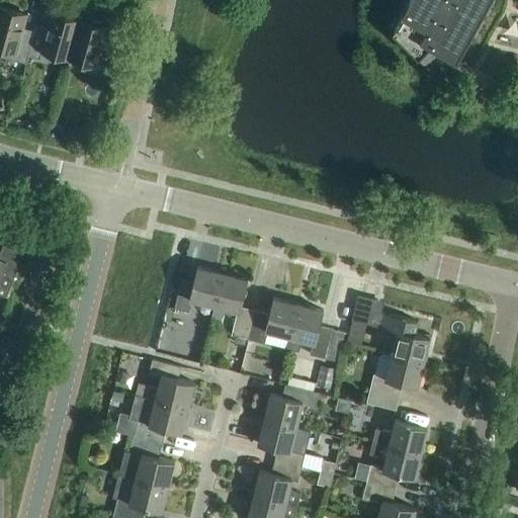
[(517,0),(410,0),(402,15),(393,33),(419,59),(430,47),(457,61),(491,0),(517,0)]
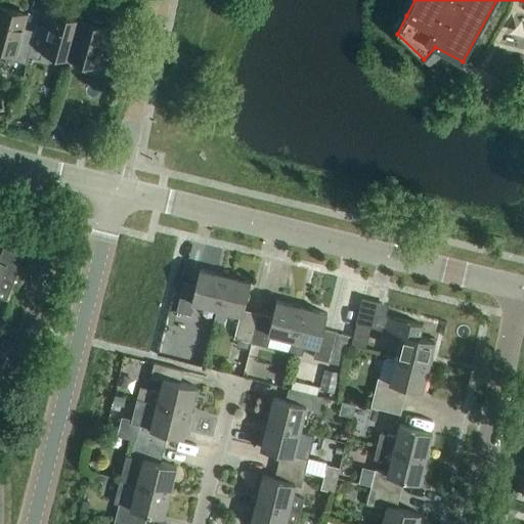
[(523,7),(512,6),(508,47),(523,48),(523,7)]
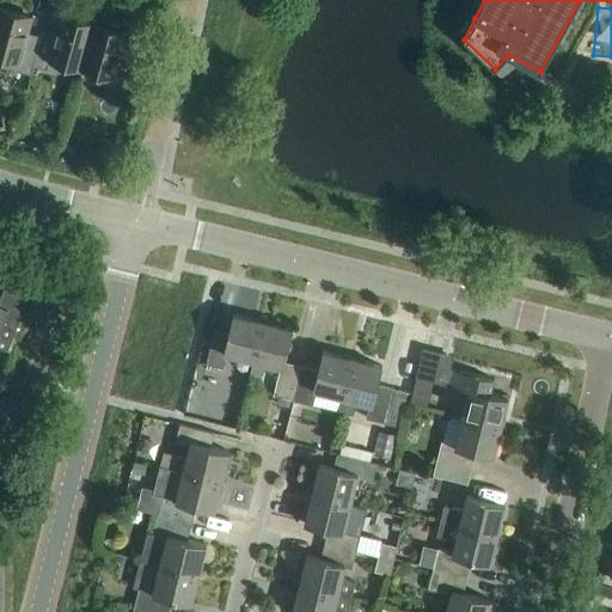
[(4,67),(30,74),(43,28),(42,28),(40,37),(26,34),(31,18),(0,8),(0,55),(6,57),(4,67)]
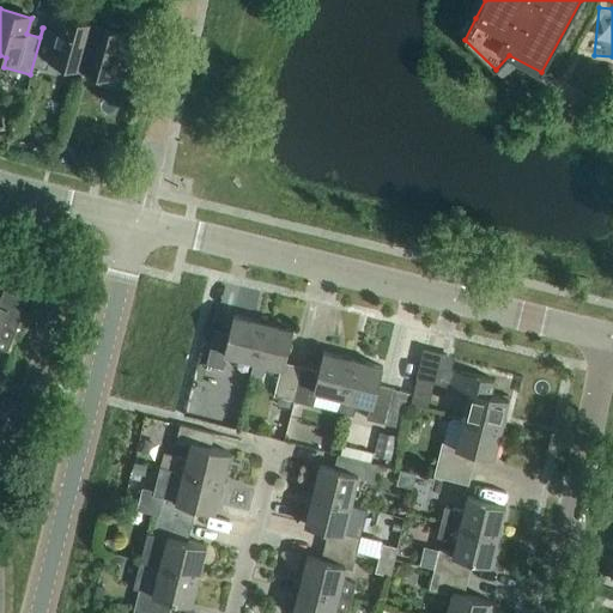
[(62,64),(82,68),(93,25),(61,17),(56,31),(43,28),(30,74),(30,76),(32,66),(60,73),(62,64)]
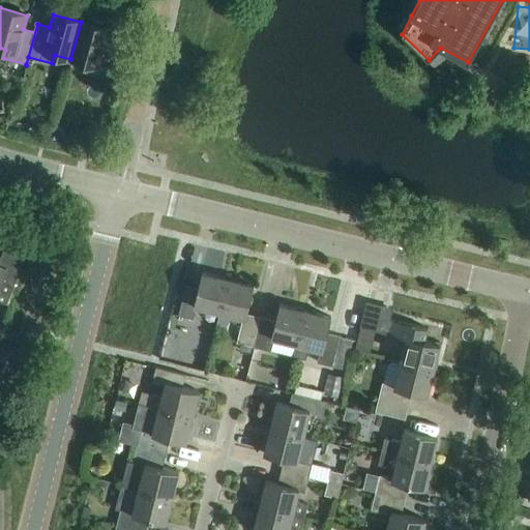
[(81,22),(70,59),(87,63),(85,72),(108,79),(117,46),(105,42),(109,29),(100,27),(102,23),(90,19),(89,24),(81,22)]
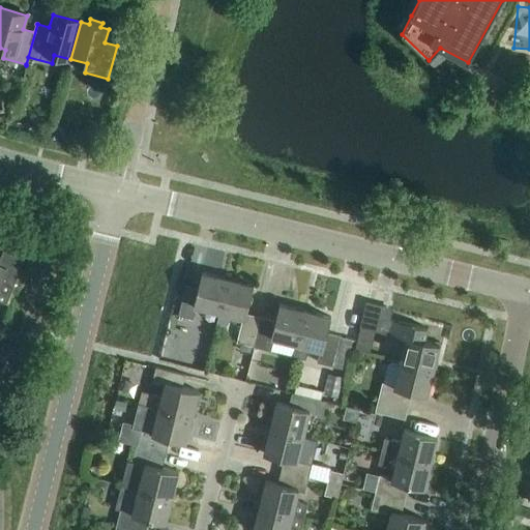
[(20,133),(22,124),(13,122),(11,129),(20,133)]
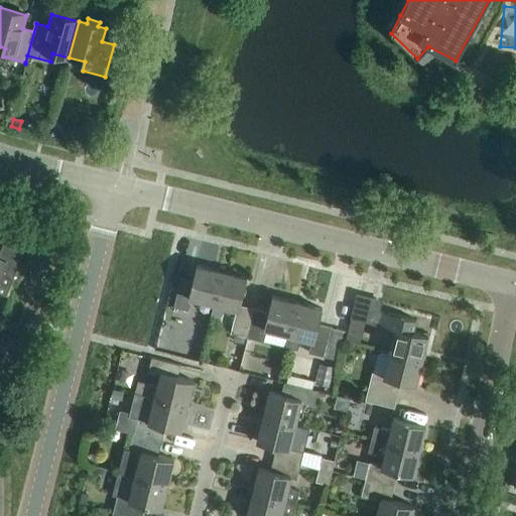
[(95,146),(98,138),(82,134),(80,142),(95,146)]
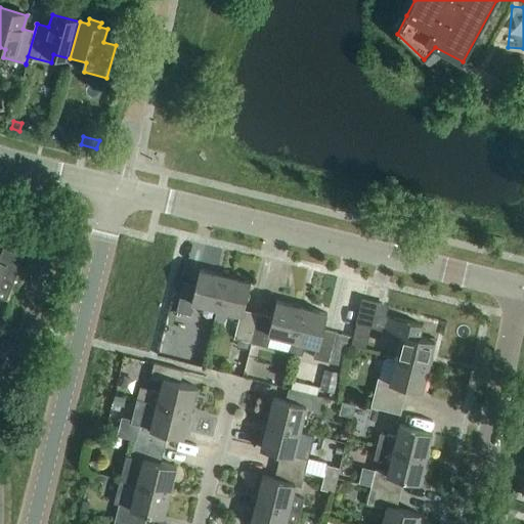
[(0,284),(11,289),(24,256),(3,248),(0,255),(0,284)]
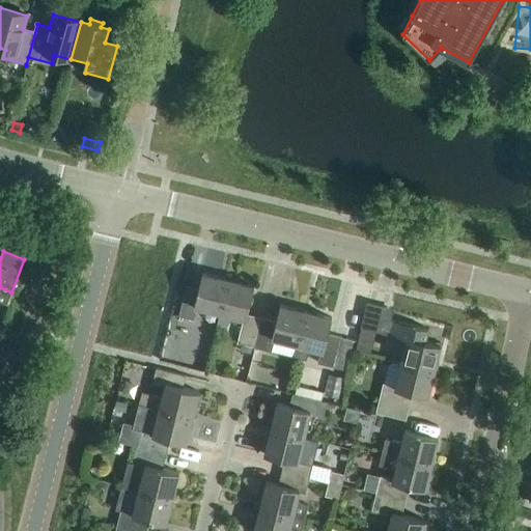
[(196,307),(220,313),(228,280),(202,274),(198,289),(186,286),(178,316),(193,319),(196,307)]
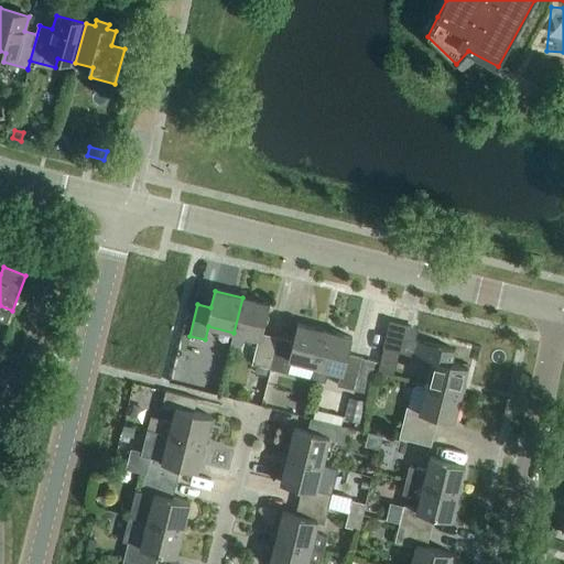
[(251,365),(270,369),(278,338),(262,334),(270,304),(242,297),(234,333),(230,347),(239,349),(248,336),(258,339),(251,365)]
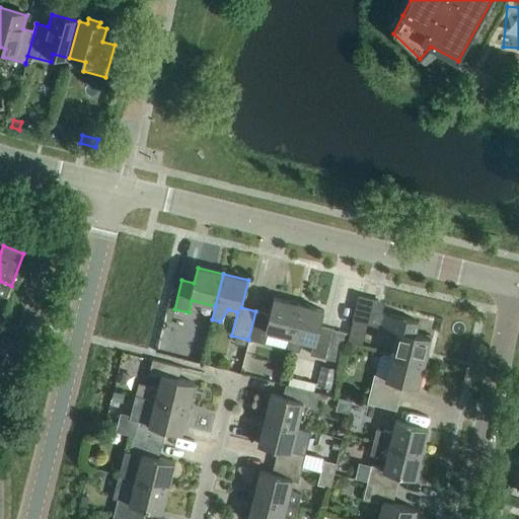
[(268,331),(290,338),(291,338),(299,305),(274,299),(270,314),(255,311),(248,340),(265,344),(268,331)]
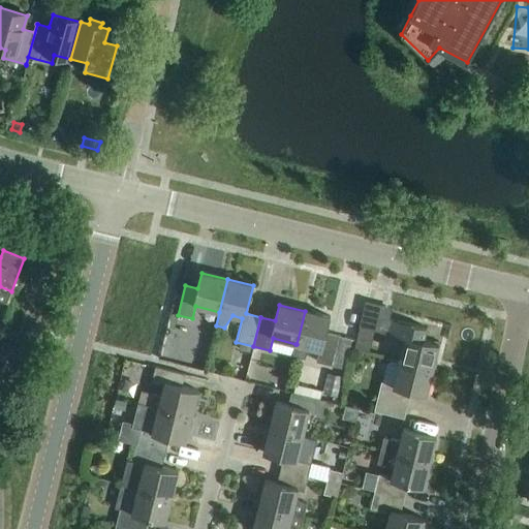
[(297,344),(296,344),(292,356),(305,360),(310,347),(319,349),(316,362),(345,369),(352,340),(327,333),(331,317),(305,311),(297,344)]
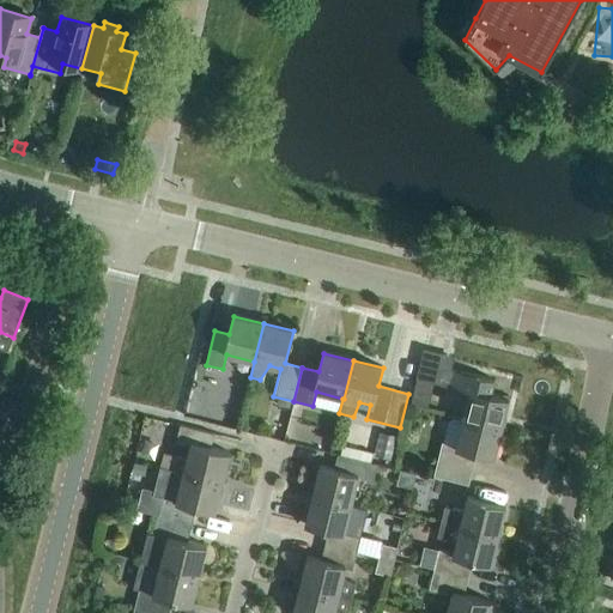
[(469,393),(463,419),(502,429),(509,399),(490,394),(493,381),(450,370),(445,387),(469,393)]
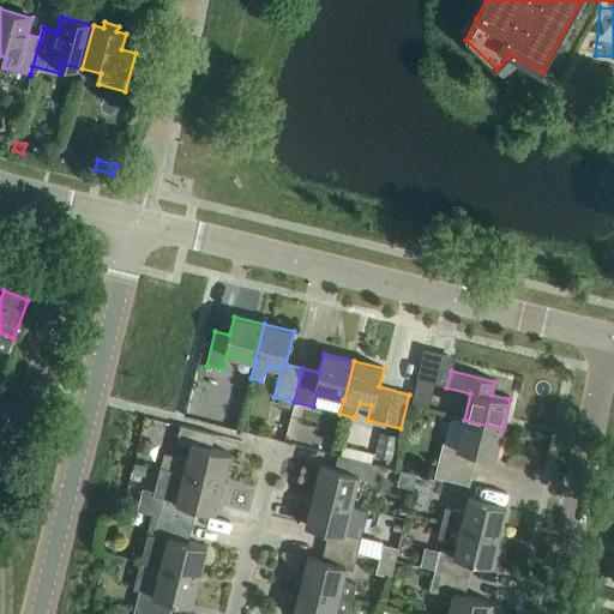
[(443,444),(438,463),(473,471),(476,455),(495,459),(503,429),(464,420),(457,446),(443,444)]
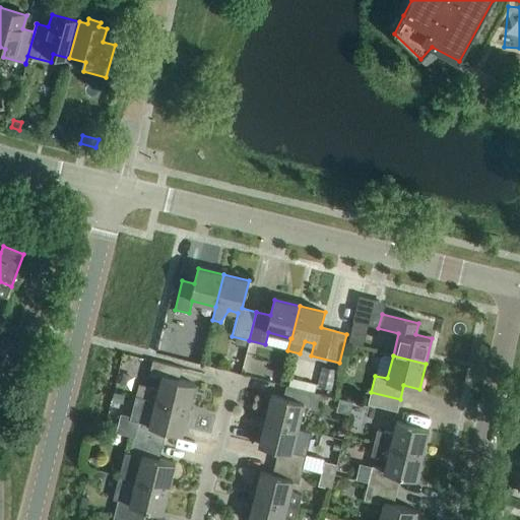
[(139,385),(136,397),(188,409),(194,384),(179,380),(182,369),(152,362),(149,376),(161,379),(158,389),(139,385)]
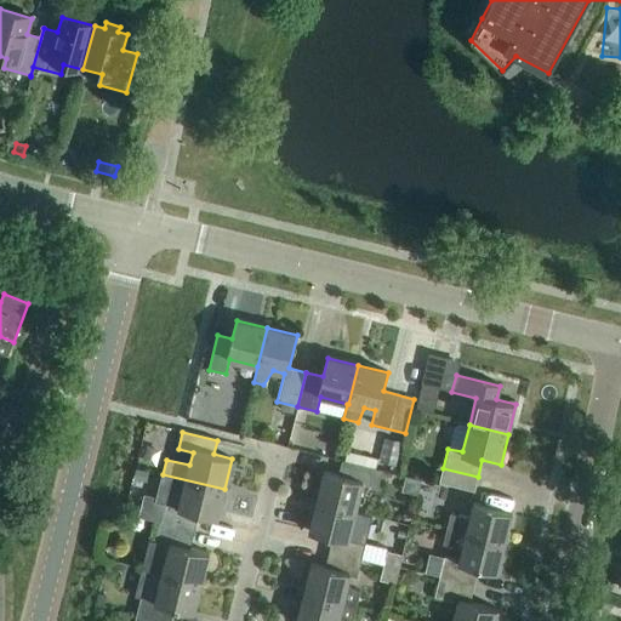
[(381,462),(397,466),(403,443),(386,439),(381,462)]
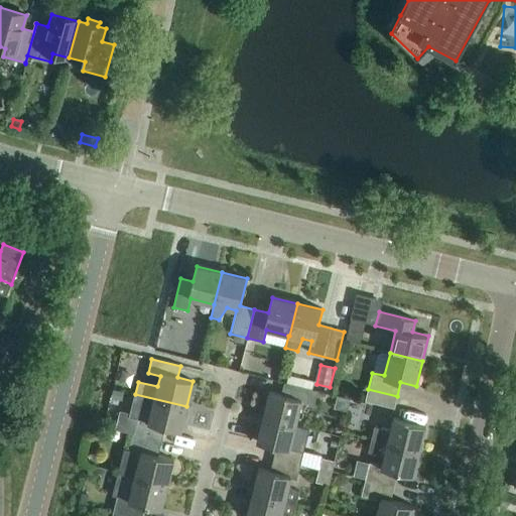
[(307,380),(306,388),(312,390),(314,382),(307,380)]
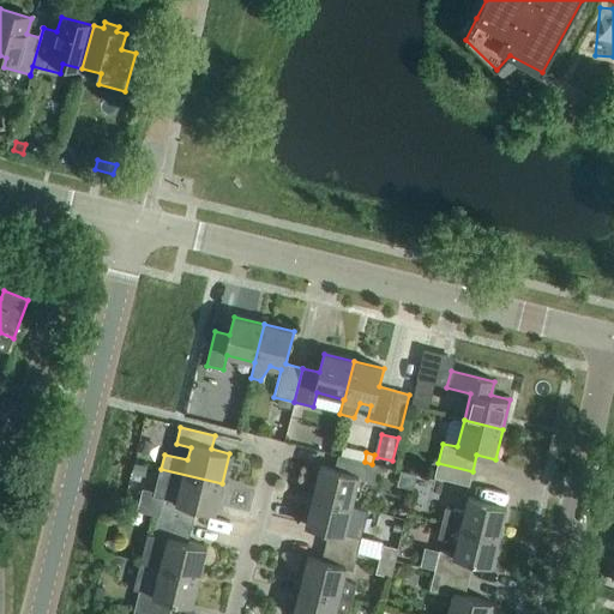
[(320,467),(313,497),(351,506),(359,479),(373,482),(378,465),(372,464),(365,462),(338,456),(335,470),(320,467)]
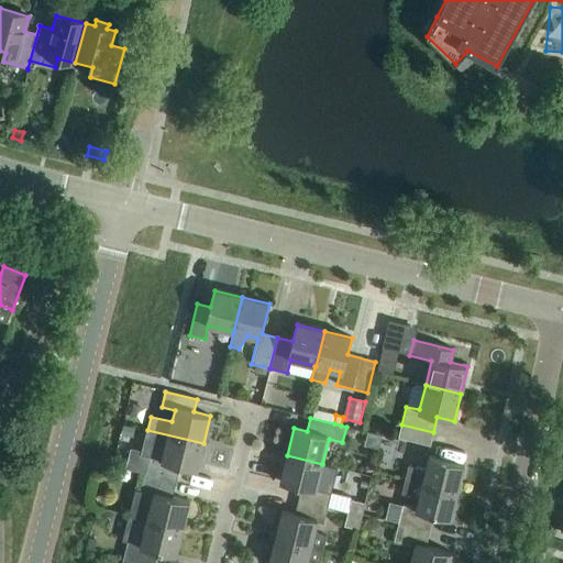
[(123,424),(122,432),(133,434),(135,428),(123,424)]
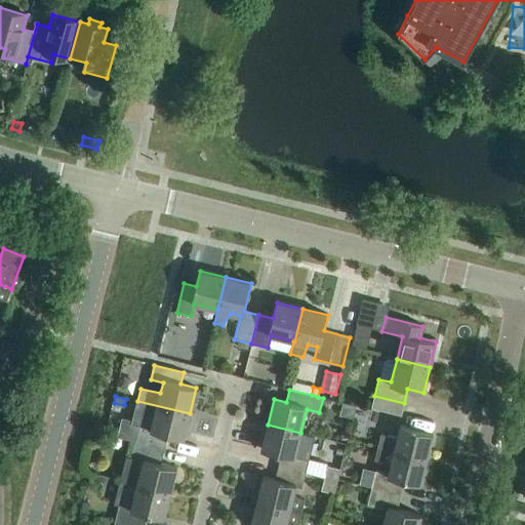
[(404,403),(374,396),(371,408),(401,415),(404,403)]
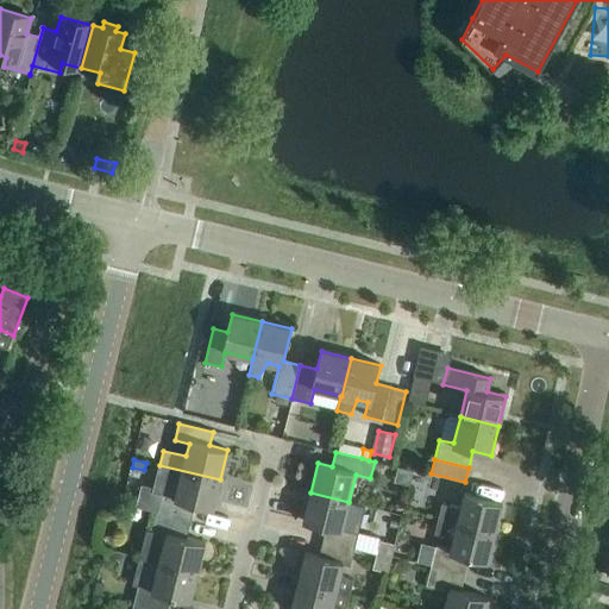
[(161,494),(156,513),(190,521),(194,504),(213,509),(220,479),(159,465),(152,491),(161,494)]
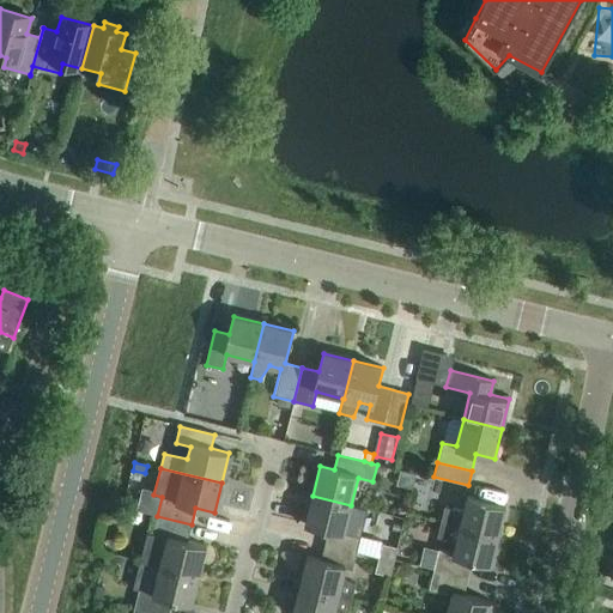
[(396,485),(412,489),(416,474),(400,471),(396,485)]
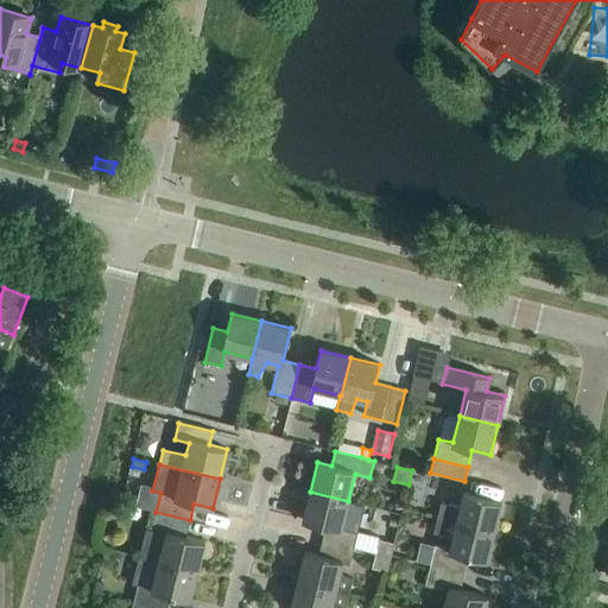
[(325,526),(322,540),(354,549),(358,532),(341,527),(348,501),(310,492),(303,521),(325,526)]
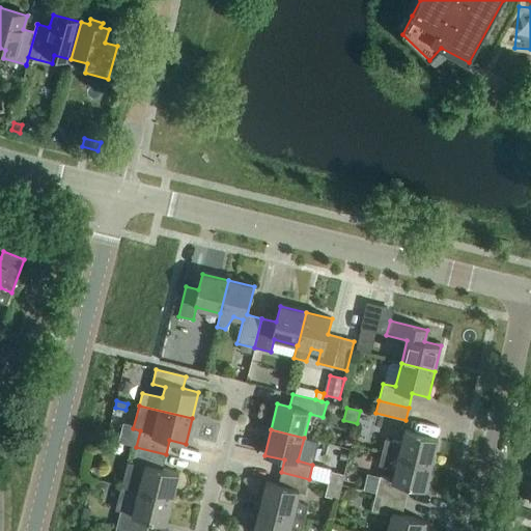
[(385,440),(382,452),(431,465),(438,439),(404,430),(401,444),(385,440)]
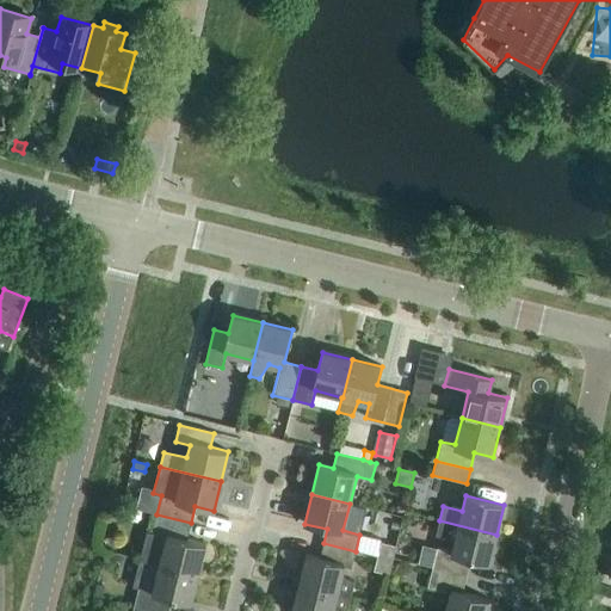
[(148,532),(142,560),(198,574),(205,544),(186,539),(191,523),(156,514),(152,534),(148,532)]
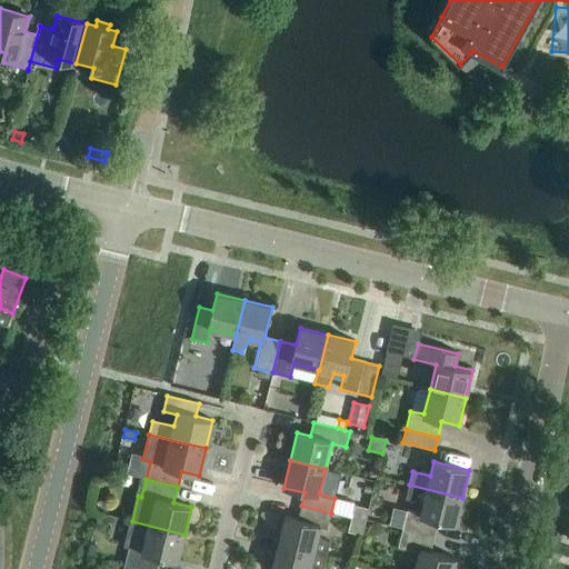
[(407,510),(402,529),(435,537),(438,521),(456,526),(462,498),(409,485),(406,499),(423,502),(420,513),(407,510)]
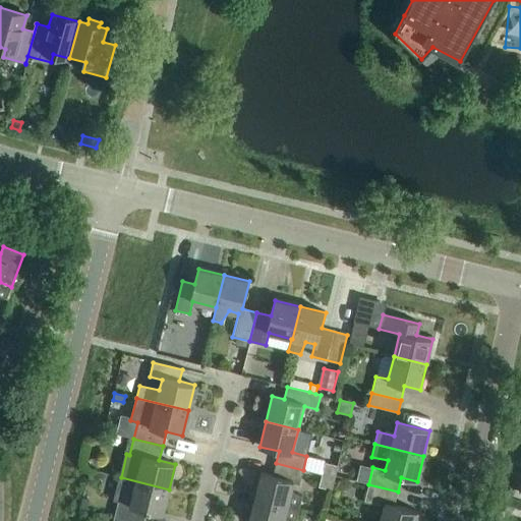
[(261,472),(254,498),(299,509),(302,497),(290,494),(293,481),(300,482),(303,470),(276,463),(273,475),(261,472)]
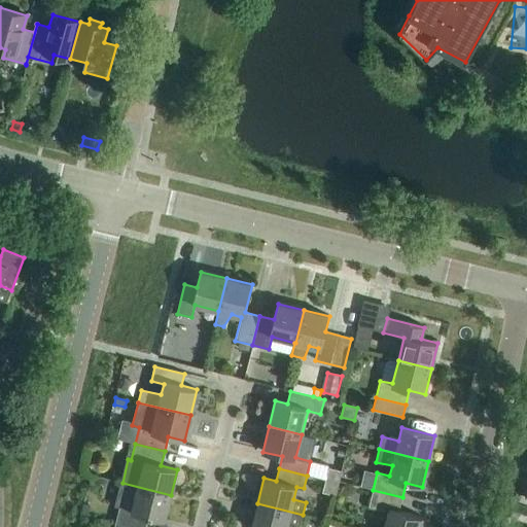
[(328,468),(325,480),(339,483),(342,471),(328,468)]
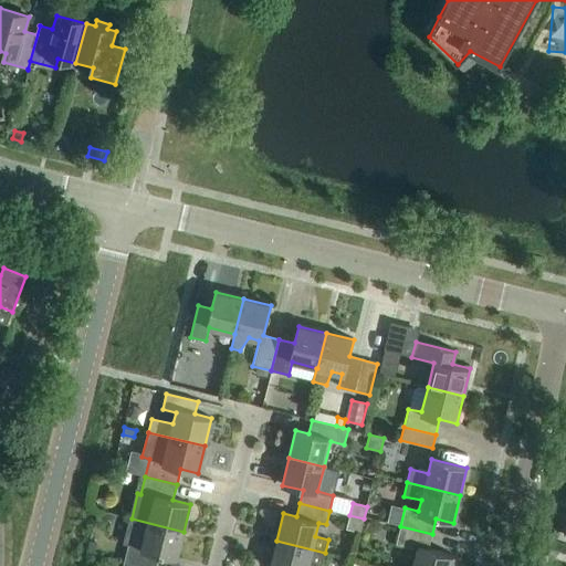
[(364,519),(349,515),(346,528),(360,533),(364,519)]
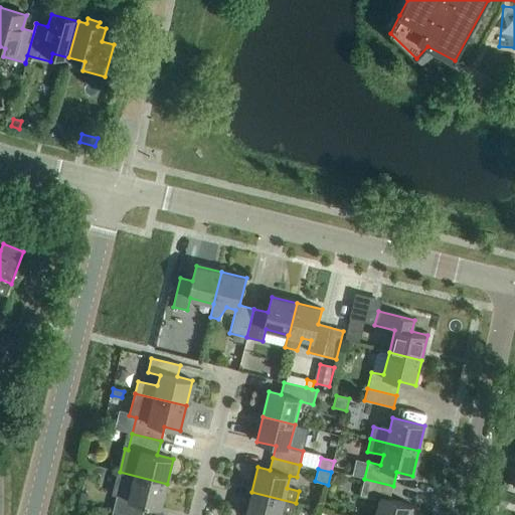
[(117,496),(113,512),(125,514),(142,514),(145,505),(160,509),(167,484),(120,472),(114,495),(117,496)]
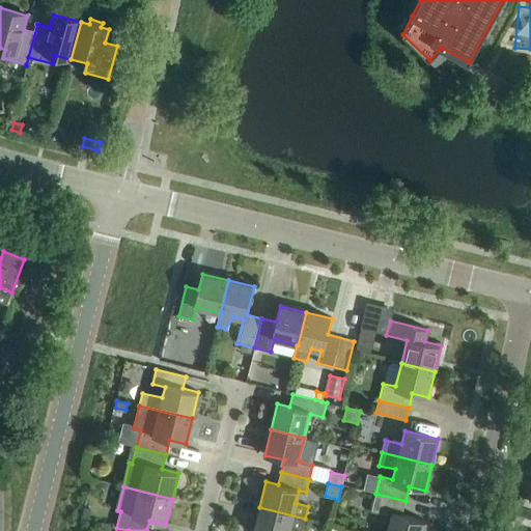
[(392,515),(388,530),(423,530),(425,521),(401,515),(406,501),(375,494),(371,510),(392,515)]
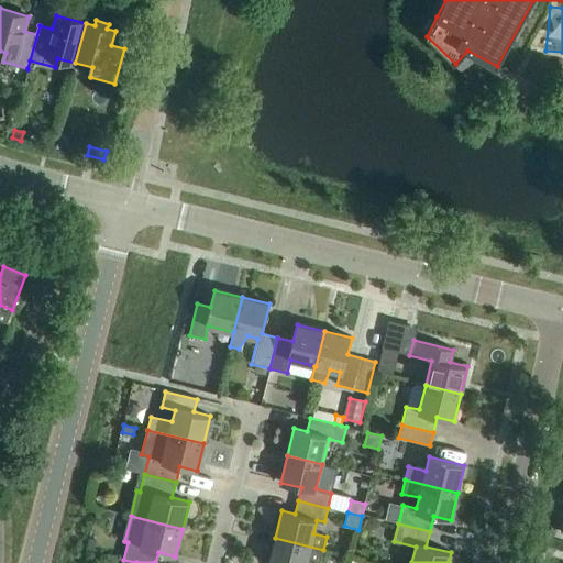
[(319,562),(323,550),(275,538),(268,562),(306,562),(307,561),(315,562),(319,562)]
